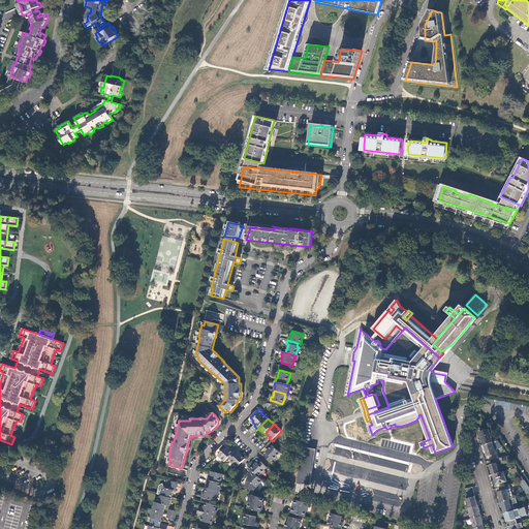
[(485,444),(493,442),(489,429),(480,431),(485,444)]
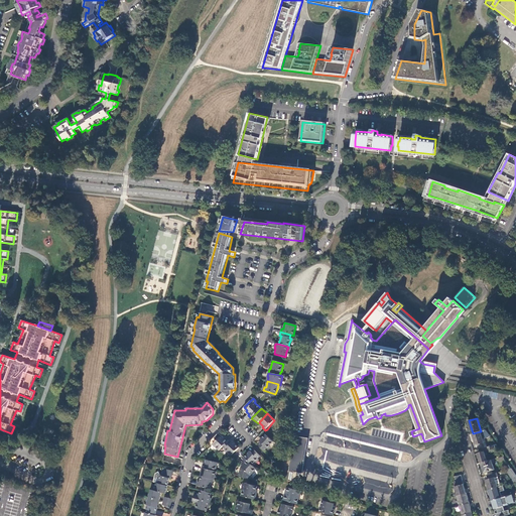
[(491,445),(495,444),(485,430),(481,431),(473,433),(476,444),(484,442),(482,434),(485,434),(486,440),(488,439),(490,445),(491,445)]
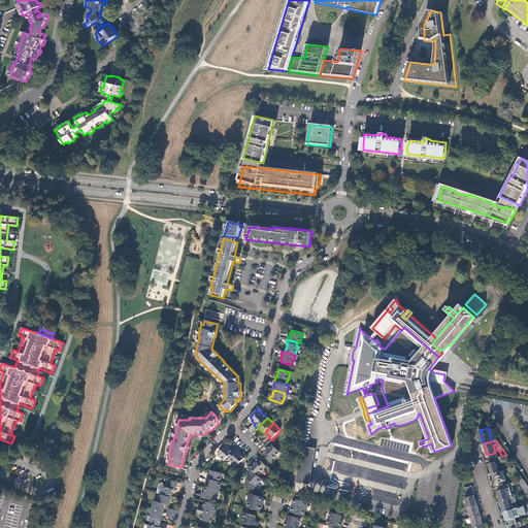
[(267,454),(265,456),(270,462),(273,459),(276,456),(279,453),(272,446),(266,452),(267,454)]
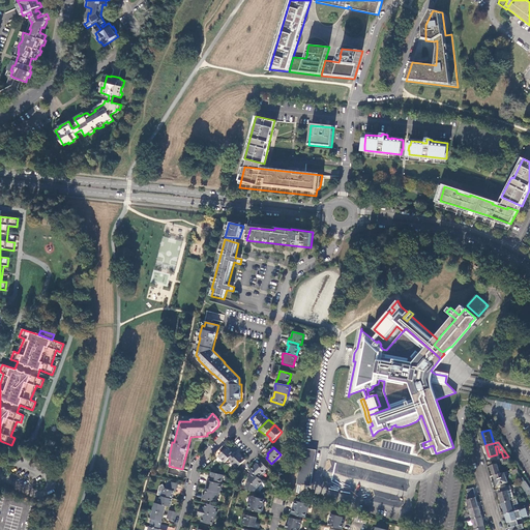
[(297,483),(311,486),(317,449),(310,448),(310,450),(307,450),(306,448),(303,447),(297,483)]
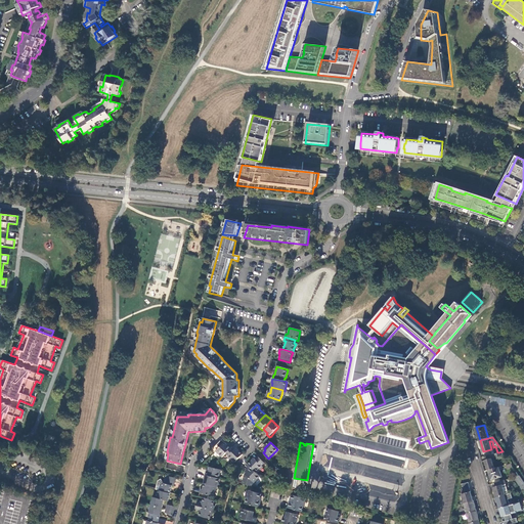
[(226,454),(231,448),(229,445),(228,446),(225,443),(216,452),(222,459),(226,454)]
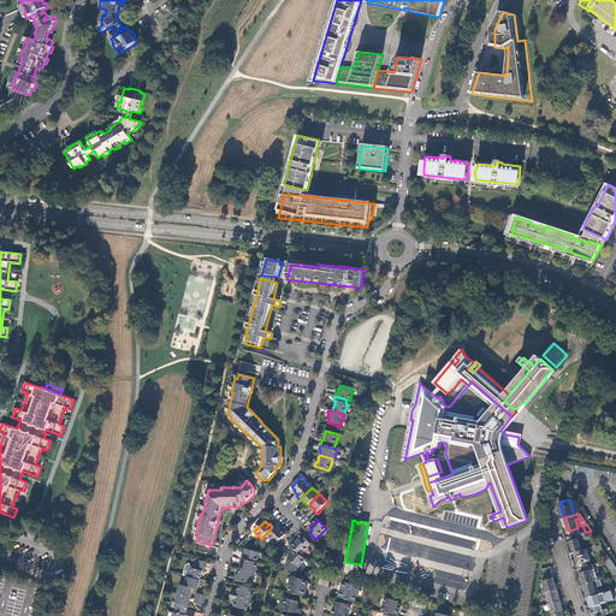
[(276,529),(272,527),(266,534),(270,538),(273,540),(277,544),(285,535),(278,528),(276,529)]
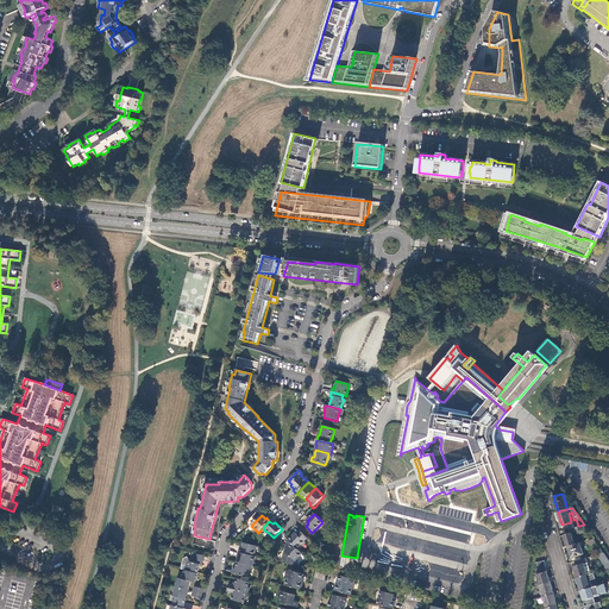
[(305,542),(308,539),(301,532),(297,535),(296,533),(289,541),(292,544),(297,550),(301,546),(305,542)]
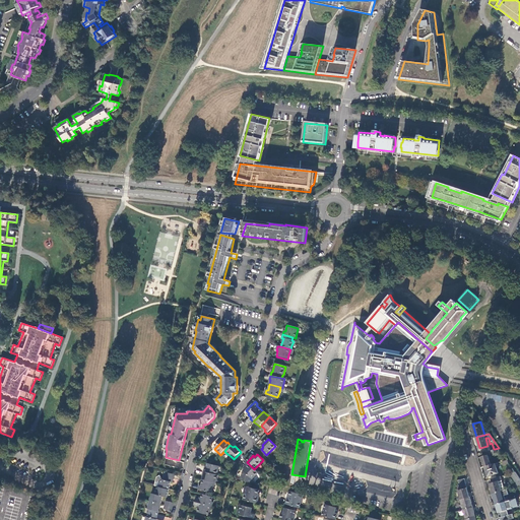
[(482,457),(484,466),(492,465),(489,455),(482,457)]
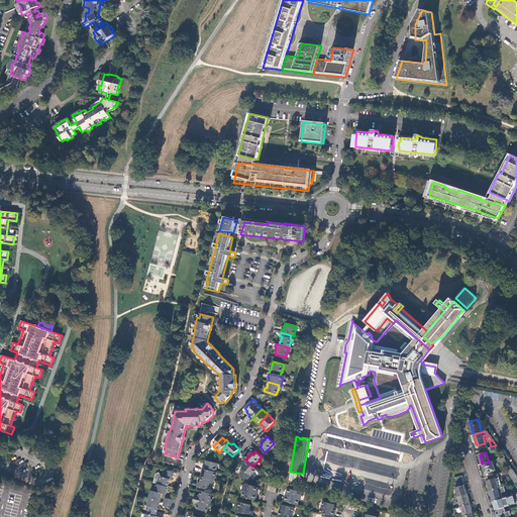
[(489,462),(482,463),(485,474),(496,471),(495,467),(493,460),(489,462)]
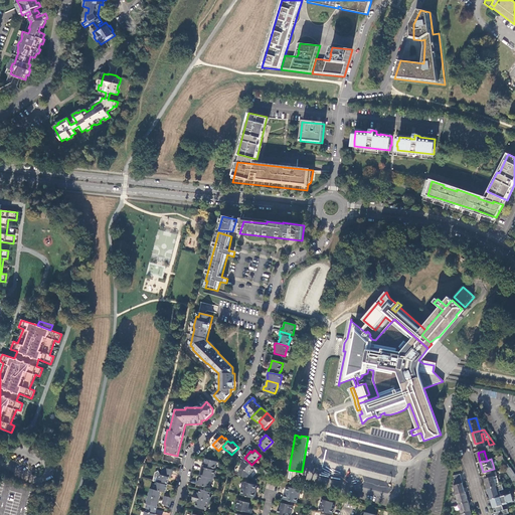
[(211,461),(205,460),(204,464),(203,464),(202,468),(215,471),(217,463),(211,461)]
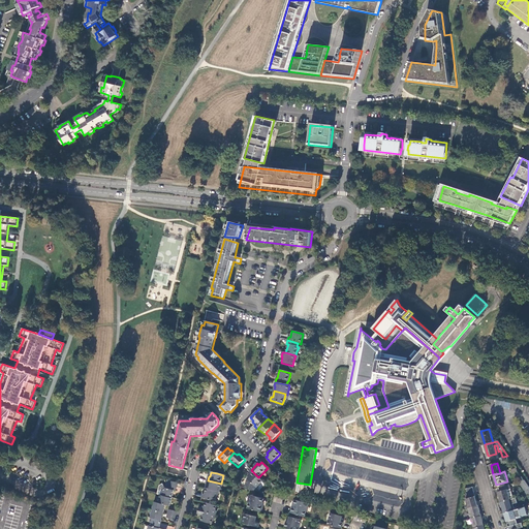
[(248,479),(245,489),(255,492),(256,488),(262,481),(258,477),(253,472),(250,475),(251,476),(248,479)]
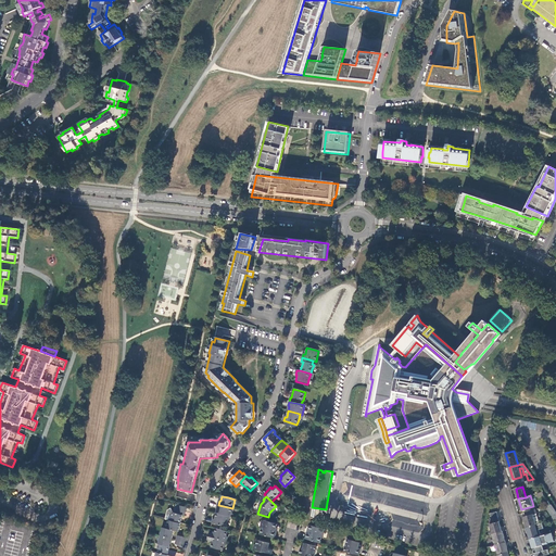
[(232,508),(218,505),(217,508),(218,509),(217,514),(229,517),(231,517),(234,508),(232,508)]
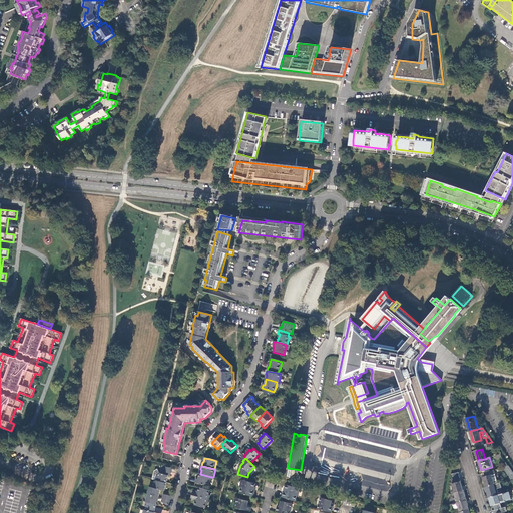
[(512,472),(509,466),(503,467),(512,479),(512,478),(512,472)]
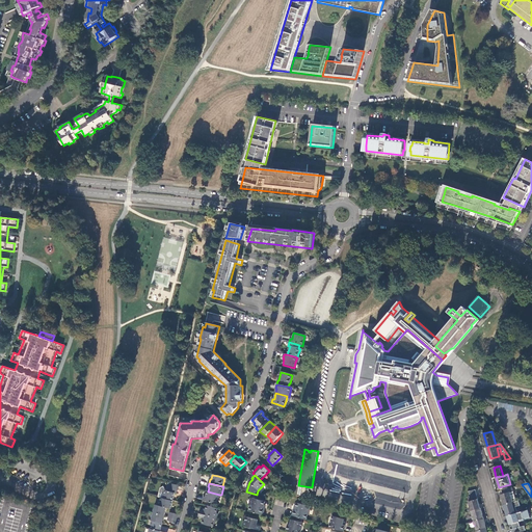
[(160,489),(158,498),(159,498),(161,499),(162,499),(173,502),(175,494),(177,495),(178,490),(170,488),(169,491),(165,491),(163,487),(160,489)]
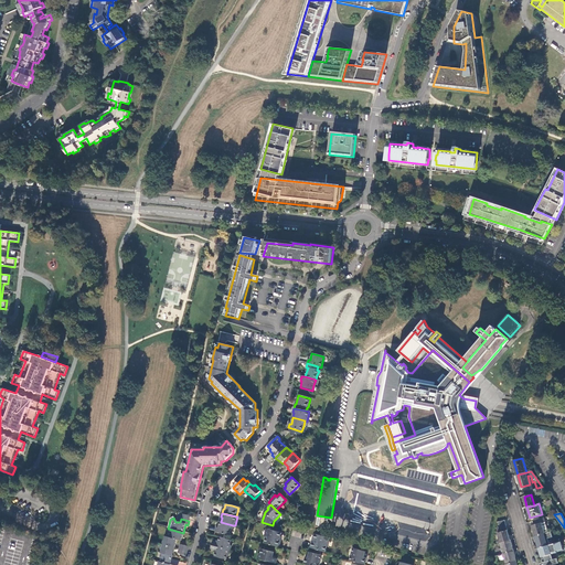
[(533,525),(535,536),(545,533),(543,523),(545,522),(544,518),(535,520),(536,524),(534,525),(533,525)]
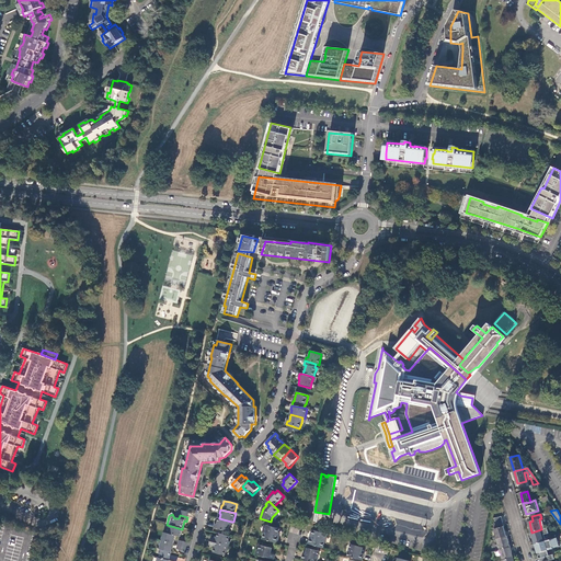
[(231,522),(219,518),(217,525),(215,524),(214,528),(229,531),(231,522)]
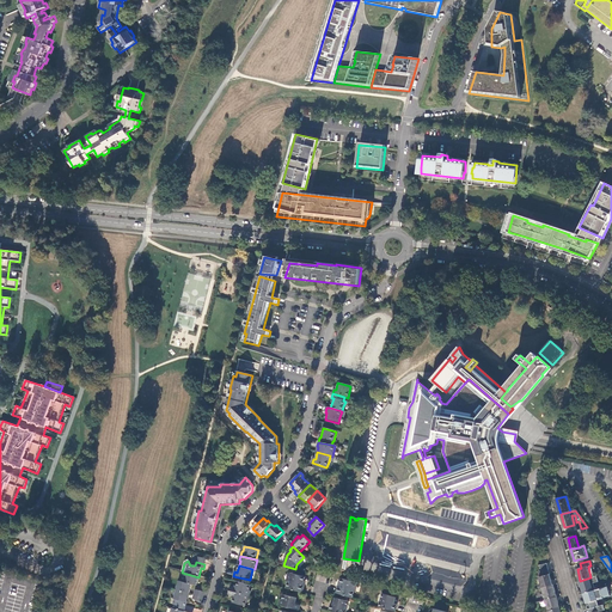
[(187,574),(185,574),(185,576),(183,575),(181,582),(191,585),(196,586),(199,577),(187,574)]
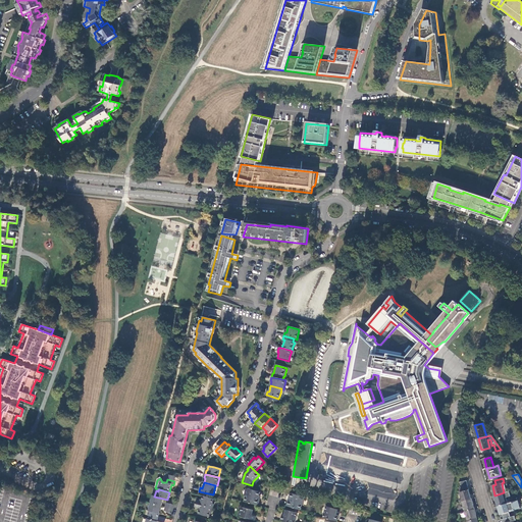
[(246,497),(245,503),(258,506),(260,500),(259,499),(261,492),(248,489),(246,497)]
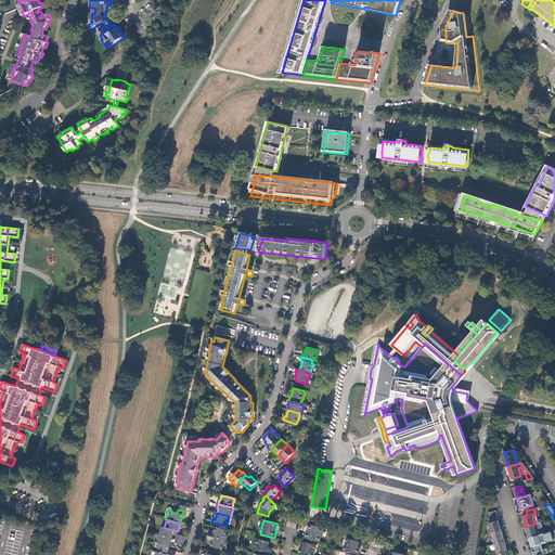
[(492,533),(502,530),(499,520),(489,524),(492,533)]
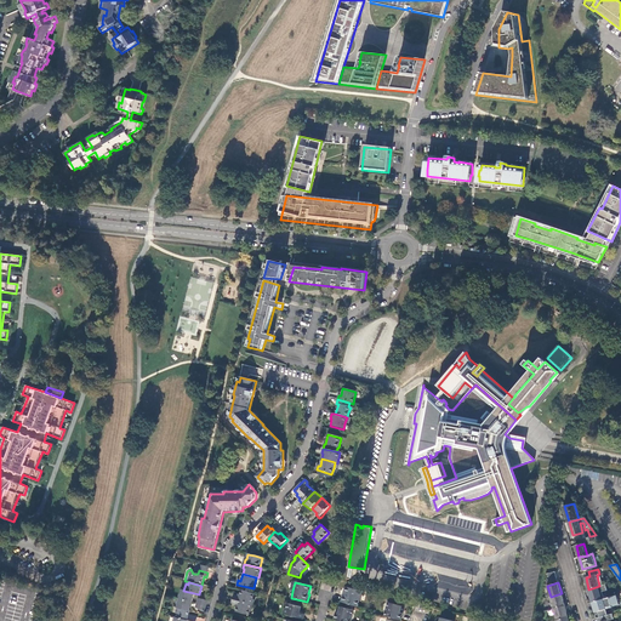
[(608,590),(607,584),(603,585),(599,586),(588,590),(592,602),(605,599),(603,591),(608,590)]
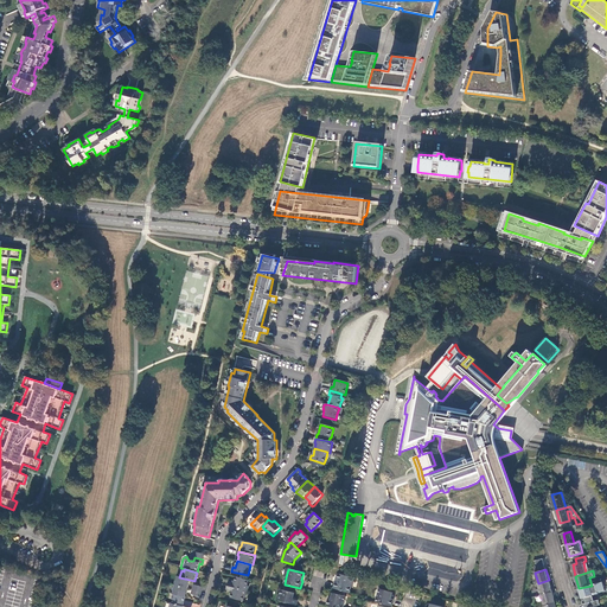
[(336,582),(334,589),(350,594),(352,587),(355,579),(339,574),(337,582),(336,582)]
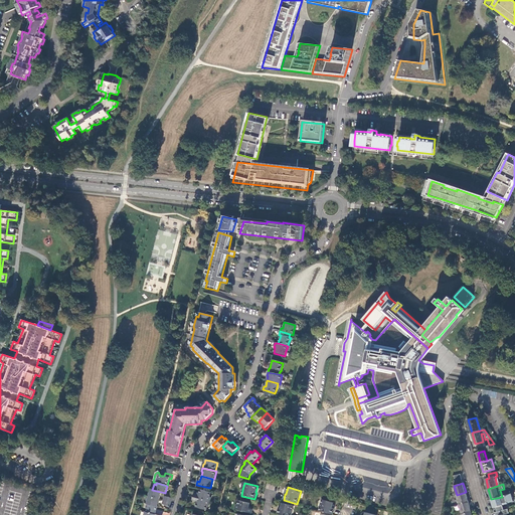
[(152,490),(151,490),(149,497),(159,500),(161,492),(152,490)]
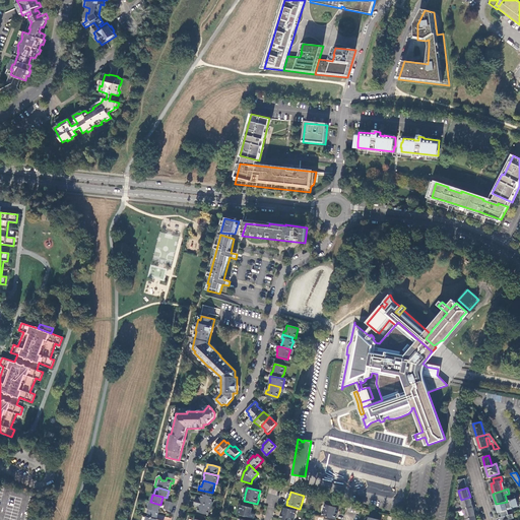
[(213,498),(202,495),(201,500),(196,499),(195,503),(203,505),(211,507),(212,502),(213,498)]
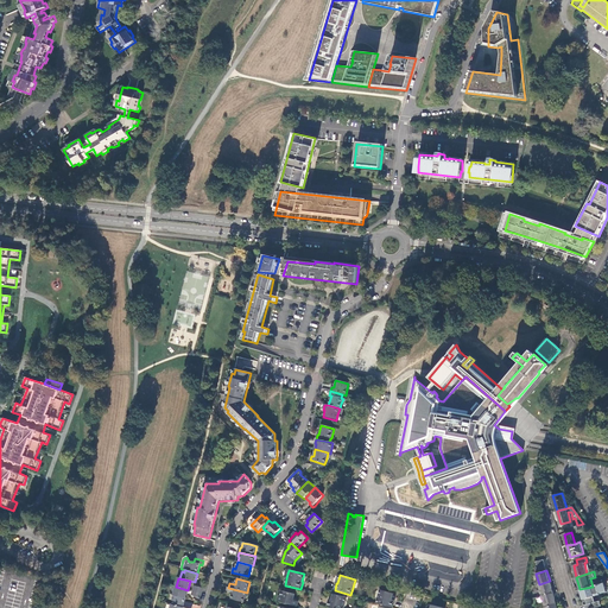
[(539,584),(543,596),(553,593),(550,581),(539,584)]
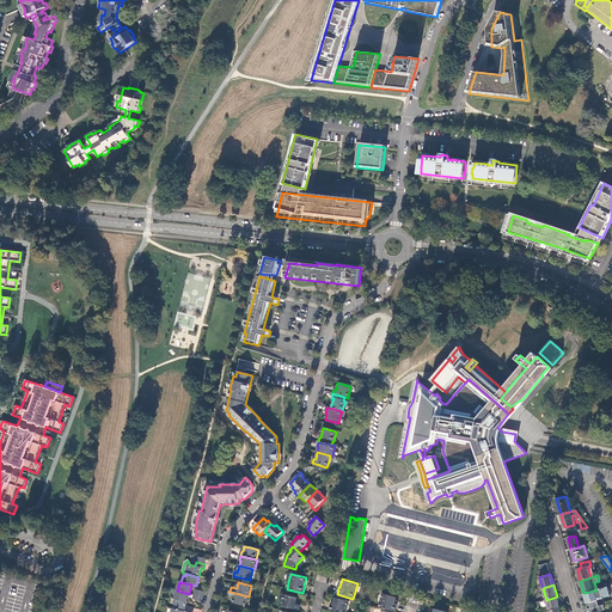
[(597,591),(583,593),(588,610),(589,610),(600,606),(598,600),(604,599),(604,598),(611,595),(607,587),(597,591)]
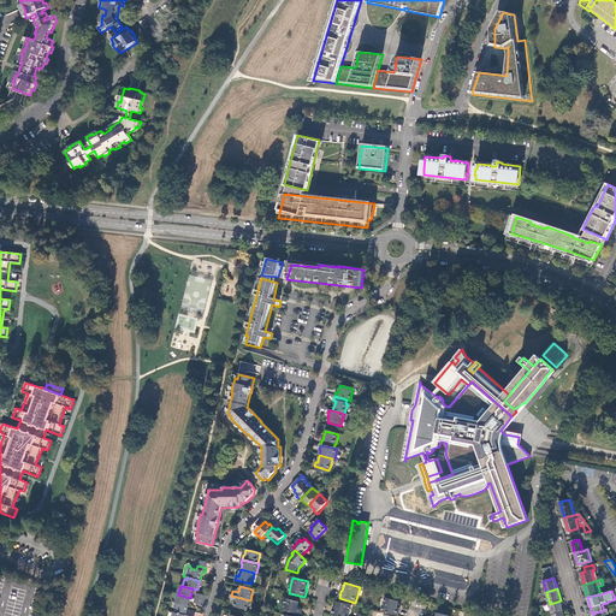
[(190,598),(178,594),(176,604),(188,606),(190,598)]
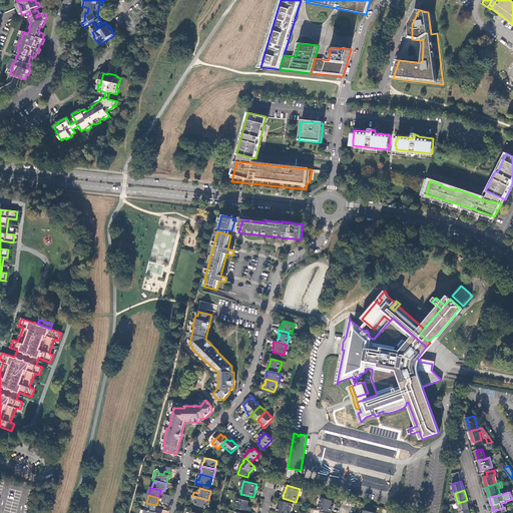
[(200,498),(192,496),(191,499),(196,501),(195,506),(205,508),(207,504),(208,500),(200,498)]
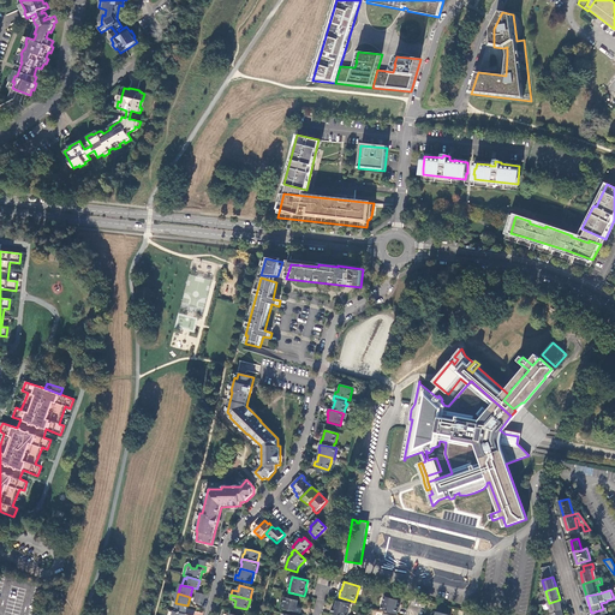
[(389,613),(398,614),(400,608),(396,607),(399,601),(386,597),(382,610),(389,613)]
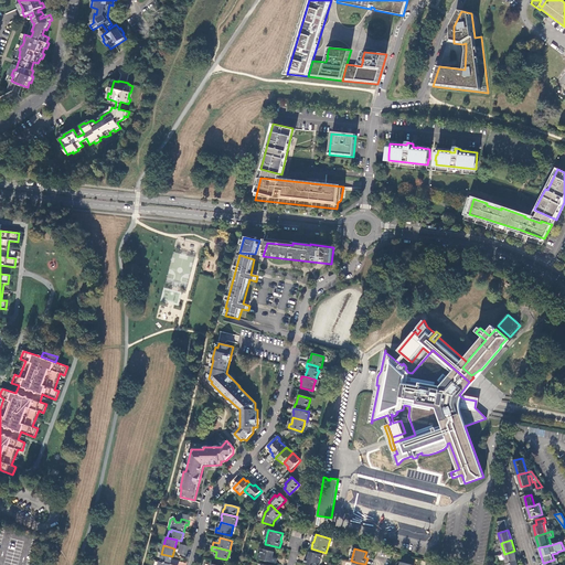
[(260,554),(259,560),(276,564),(277,560),(273,558),(275,553),(263,550),(260,554)]
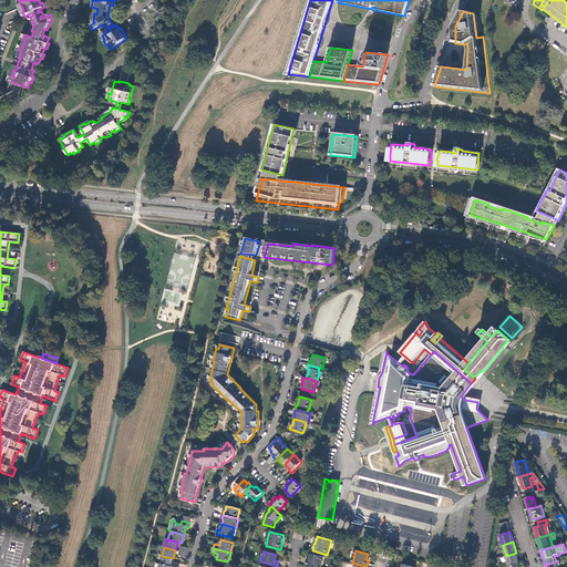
[(516,553),(506,556),(508,566),(519,564),(516,553)]
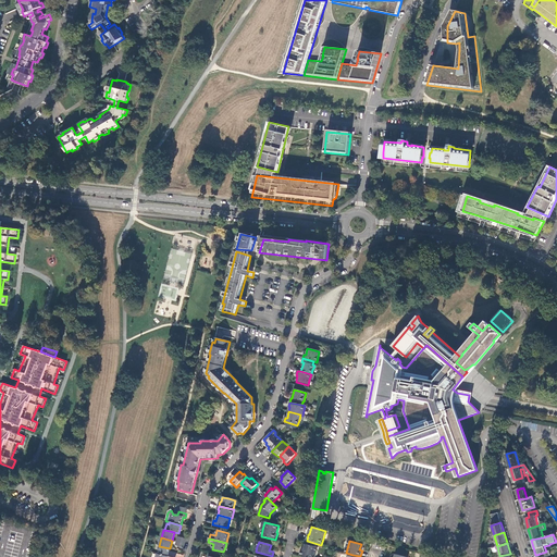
[(302,549),(300,556),(301,556),(316,556),(318,548),(306,545),(305,551),(302,549)]
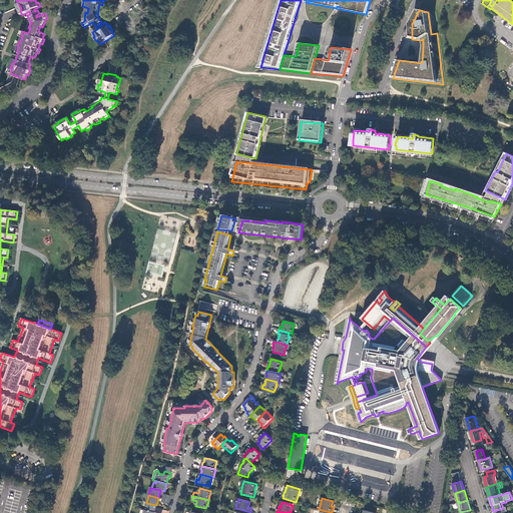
[(156,505),(146,503),(145,507),(147,507),(146,511),(155,512),(162,512),(163,511),(156,509),(157,506),(156,505)]
